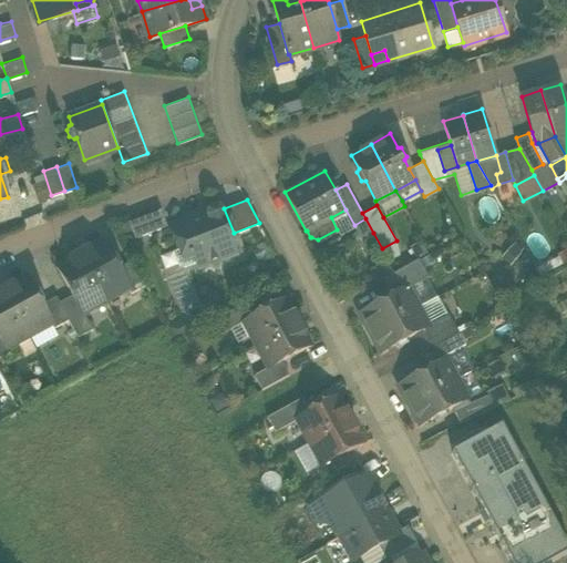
[(214,264),(216,265),(218,258),(235,252),(230,242),(236,239),(234,233),(224,208),(222,210),(217,206),(194,215),(187,212),(184,218),(171,224),(179,248),(191,244),(195,255),(214,264)]
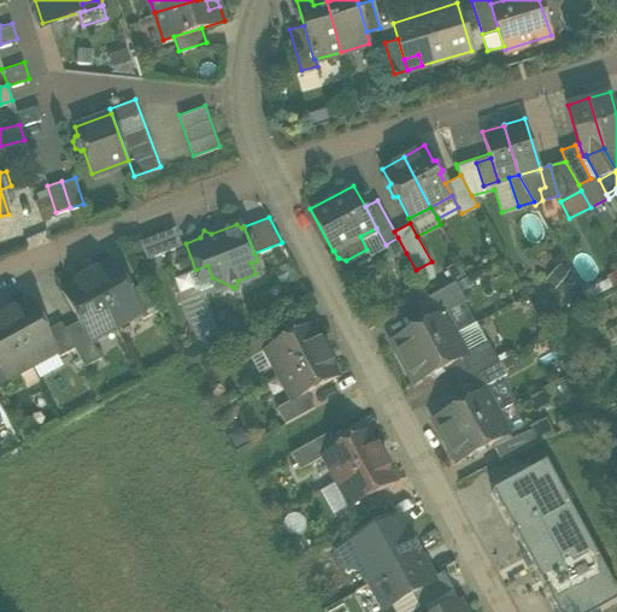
[(140,240),(147,257),(180,243),(174,227),(140,240)]
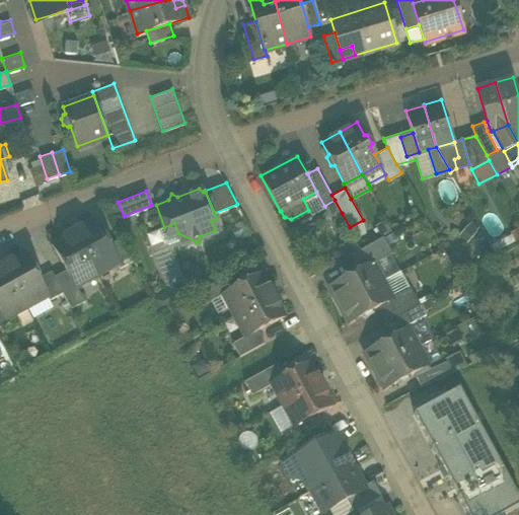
[(316,192),(303,199),(308,210),(311,214),(324,207),(324,206),(316,192)]
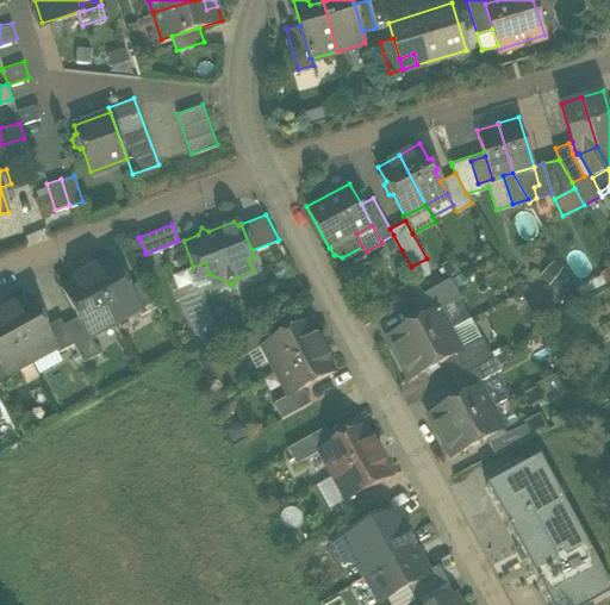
[(381,243),(390,257),(402,250),(393,235),(381,242),(381,243)]
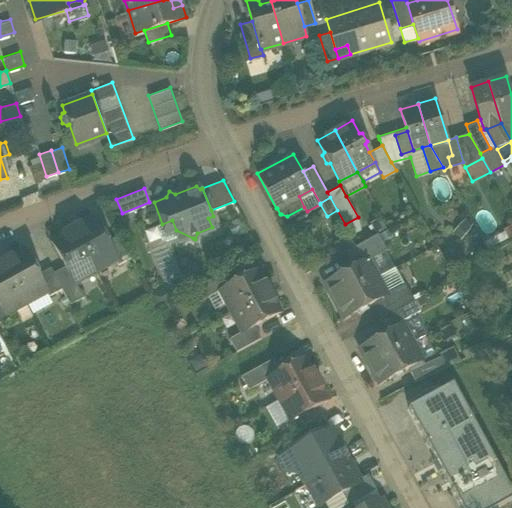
[(304,207),(287,216),(293,228),(311,218),(307,211),(304,207)]
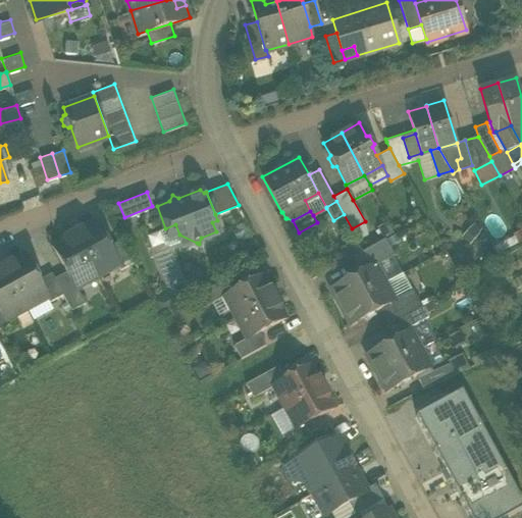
[(95,220),(73,232),(97,274),(117,263),(118,263),(109,246),(95,220)]
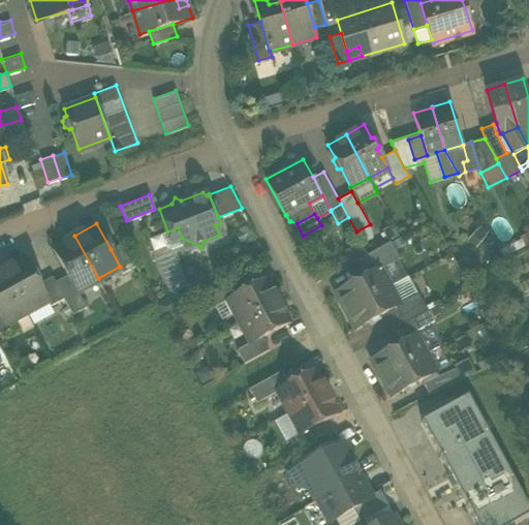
[(255,237),(248,223),(239,227),(240,229),(235,233),(241,242),(245,240),(247,242),(255,237)]
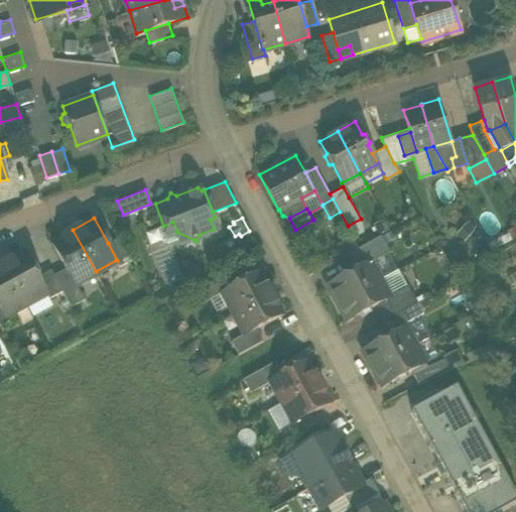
[(469,218),(456,233),(464,240),(477,225),(469,218)]
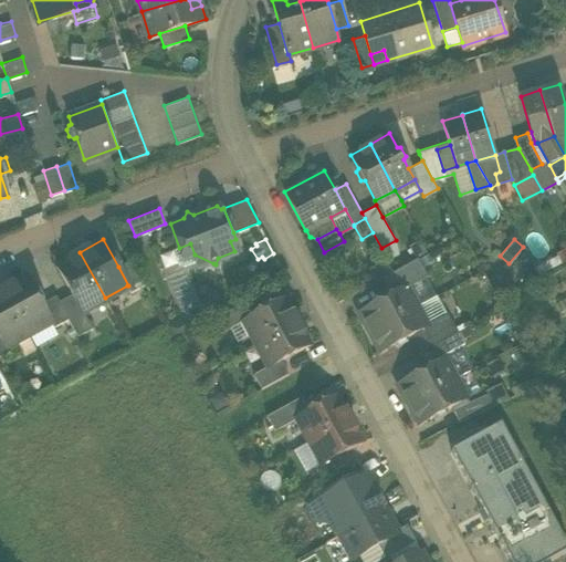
[(396,240),(381,248),(388,260),(399,255),(396,240)]
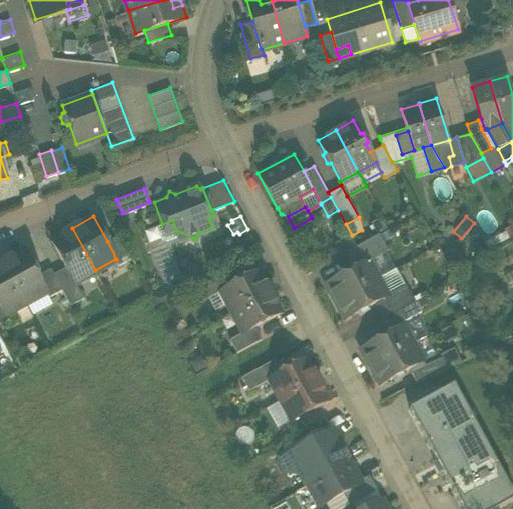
[(172,220),(162,224),(167,236),(175,233),(179,244),(193,238),(176,230),(172,220)]
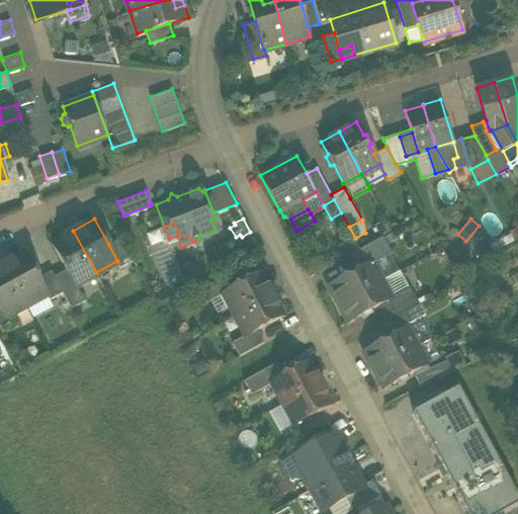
[(76,283),(96,272),(73,231),(52,242),(66,268),(75,284),(76,283)]
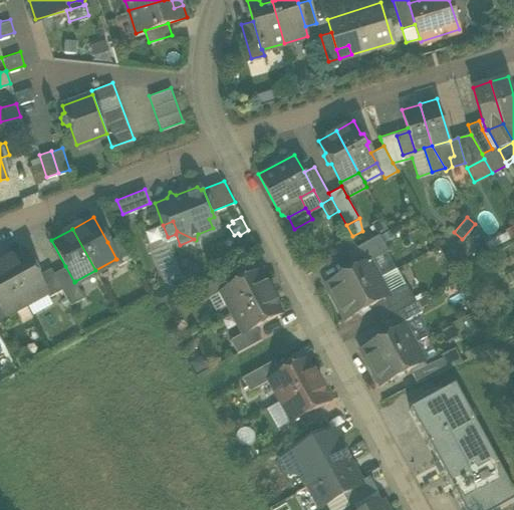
[(347,251),(355,266),(368,259),(368,260),(369,260),(389,249),(379,233),(347,251)]
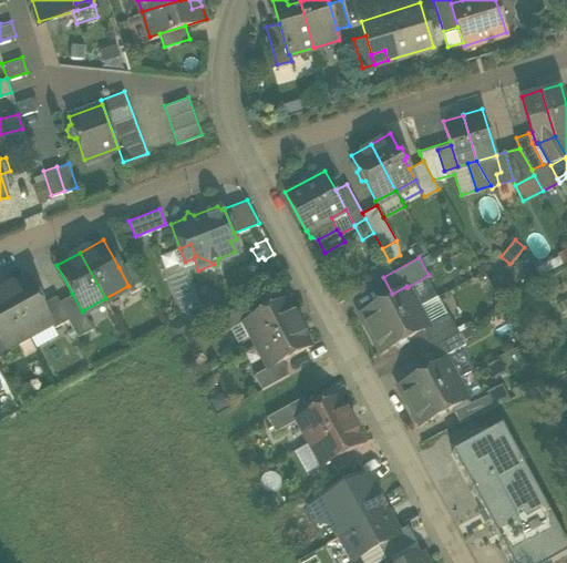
[(127,286),(131,292),(145,284),(132,259),(119,267),(129,286),(127,286)]
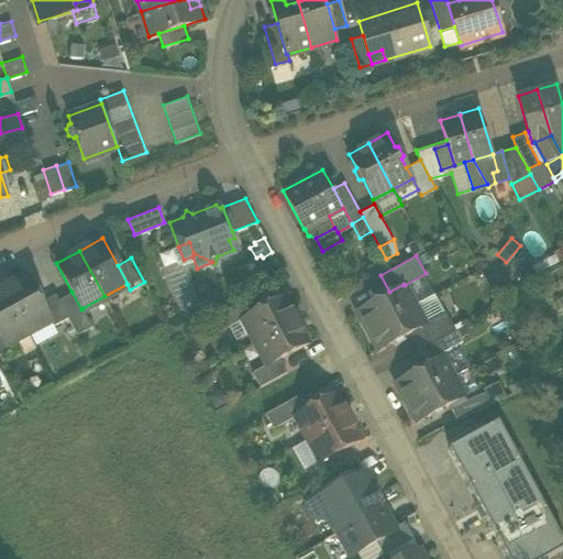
[(26,273),(3,285),(29,331),(51,319),(52,318),(42,300),(26,273)]
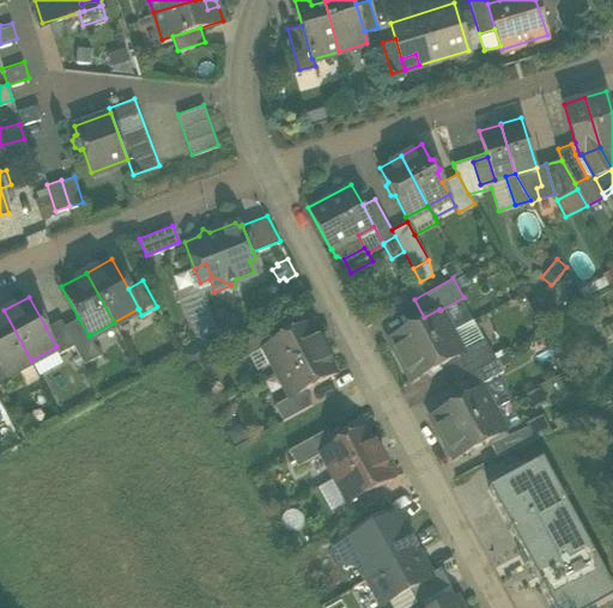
[(389,336),(401,358),(450,330),(439,310),(439,309),(424,317),(418,321),(414,318),(405,324),(404,328),(389,336)]
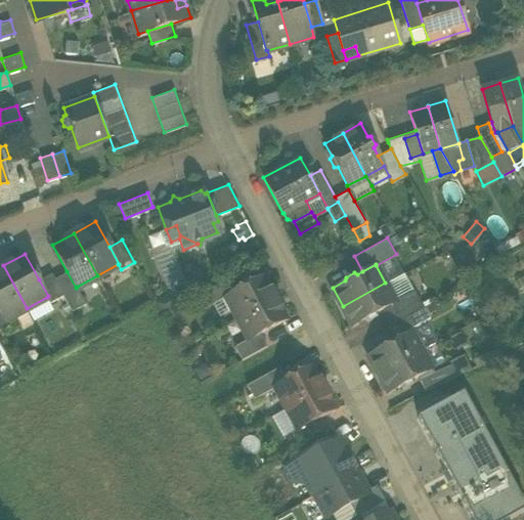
[(6,319),(27,308),(3,265),(0,266),(0,310),(5,319),(6,319)]
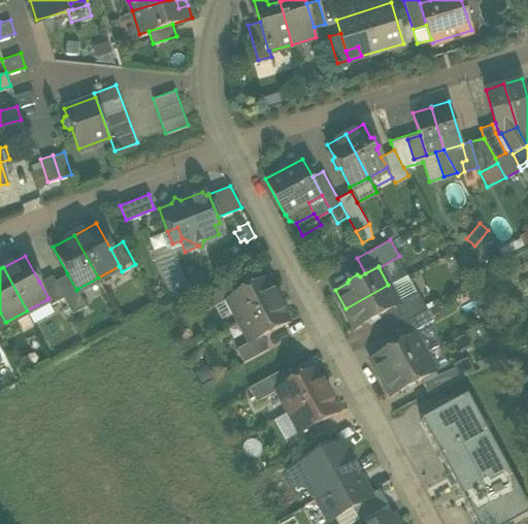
[(67,273),(55,281),(64,297),(72,313),(87,305),(77,289),(76,290),(67,273)]
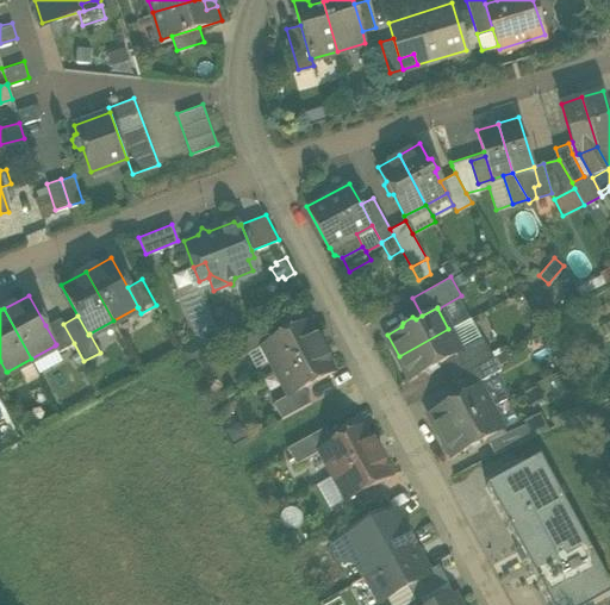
[(472,317),(448,329),(460,349),(483,337),(472,317)]
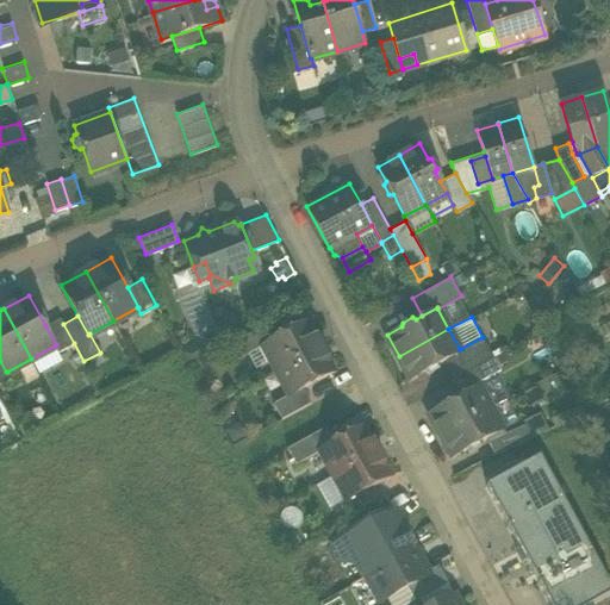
[(57,351),(74,343),(63,324),(60,318),(45,325),(56,344),(55,345),(57,351)]
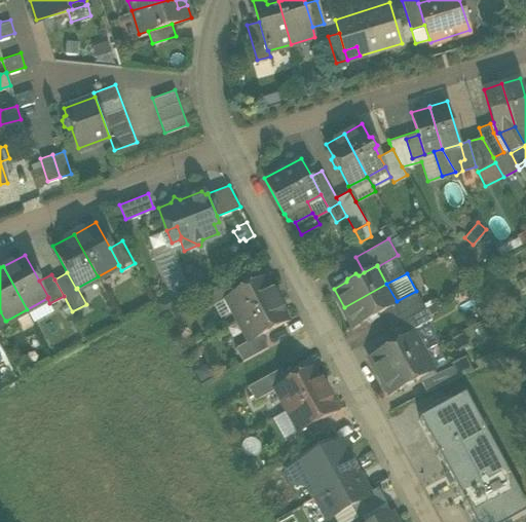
[(226,296),(237,318),(275,297),(264,275),(252,283),(249,281),(241,285),(241,288),(234,292),(226,296)]
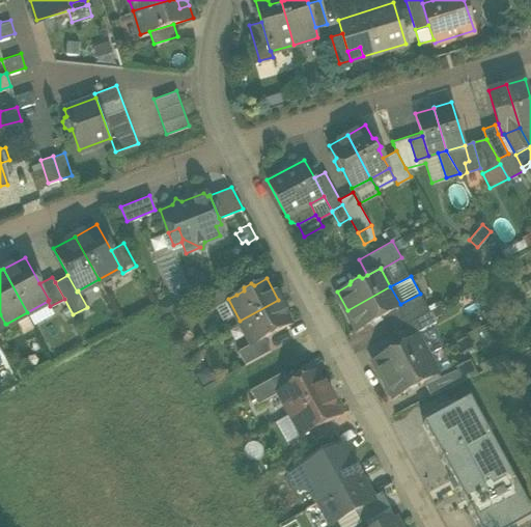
[(203,296),(211,309),(216,306),(224,302),(228,299),(236,295),(229,282),(203,296)]
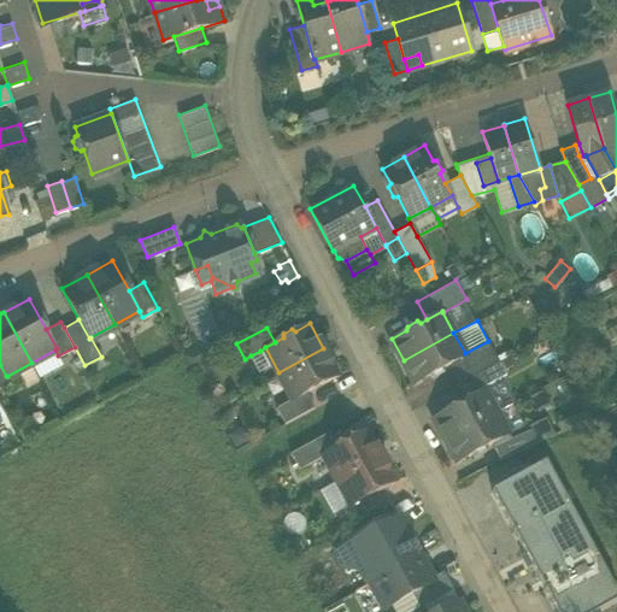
[(465,353),(453,333),(404,360),(415,382),(430,374),(434,376),(444,370),(444,366),(451,363),(465,354),(465,353)]
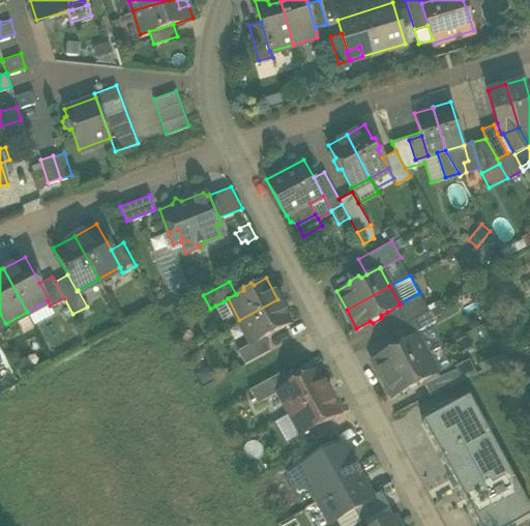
[(387,312),(395,327),(415,317),(429,310),(419,293),(400,303),(400,304),(387,312)]
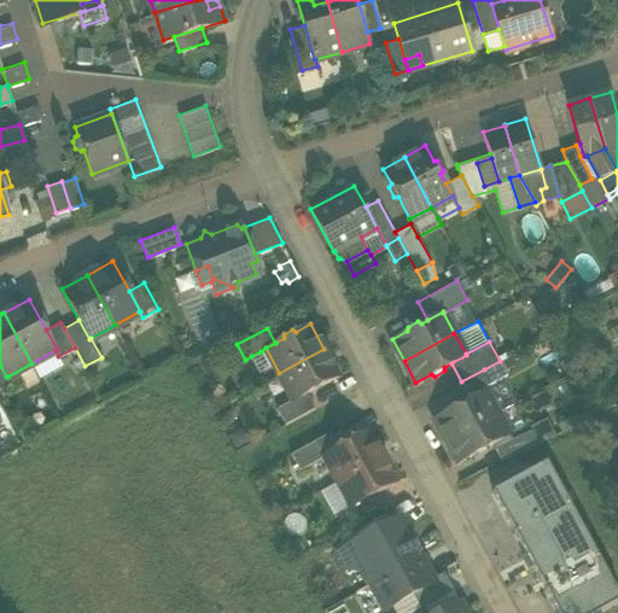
[(558,361),(547,342),(532,349),(543,368),(558,361)]
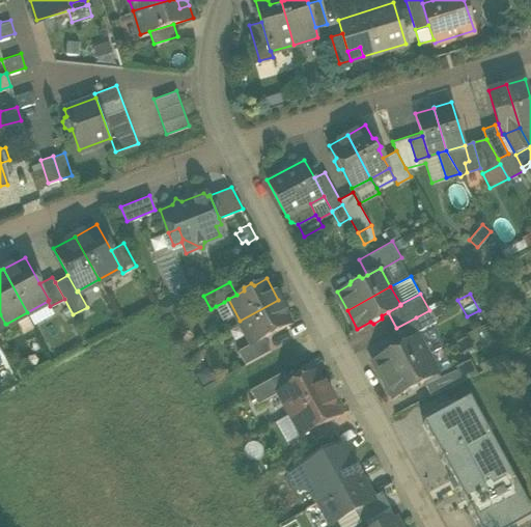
[(175,296),(158,305),(164,317),(182,308),(175,296)]
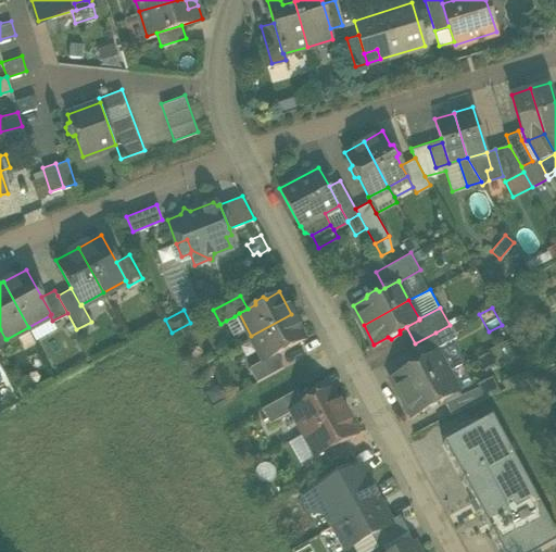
[(304,337),(291,314),(251,336),(264,359),(276,352),(304,337)]
